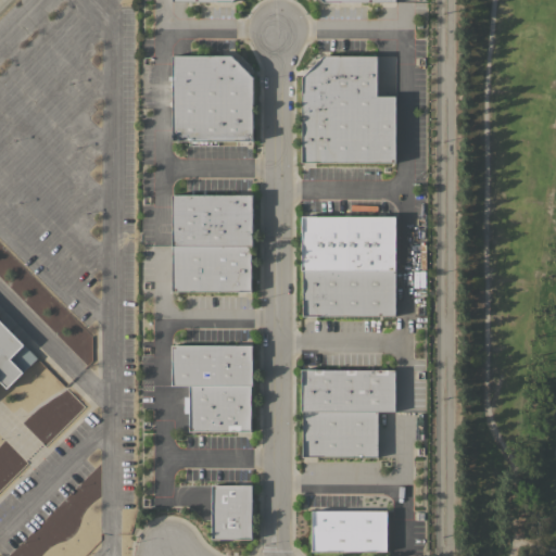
[(252,140),(172,140),(172,54),(230,54),(252,76),(252,140)]
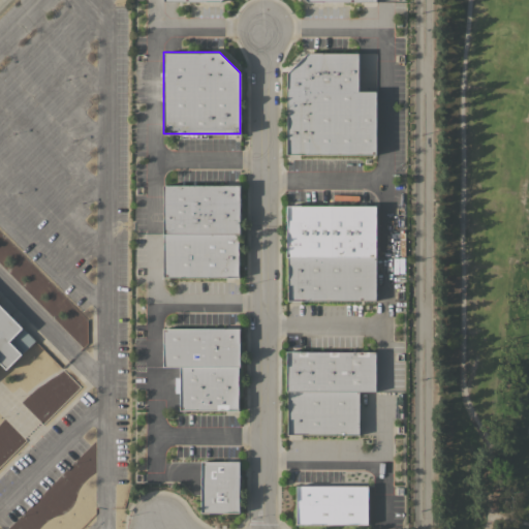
[(358,53),(358,91),(376,91),(375,154),(286,154),(287,72),(308,53),(358,53)]
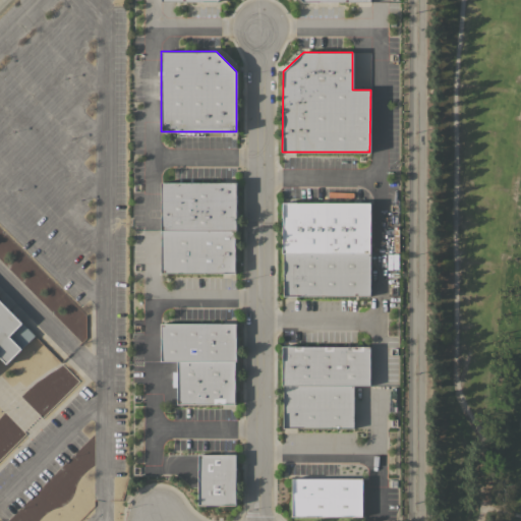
[(161,230),(161,182),(236,182),(236,230),(234,230),(161,230)]
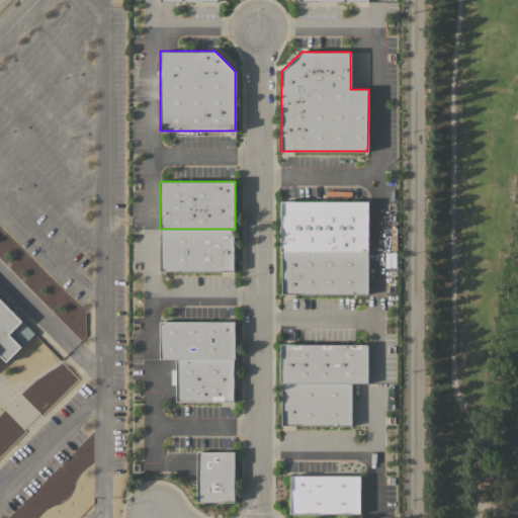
[(280,252),(280,201),(367,201),(367,251),(281,252),(280,252)]
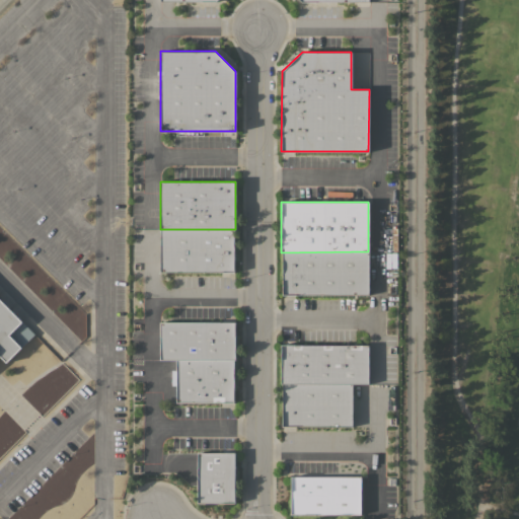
[(233,272),(160,272),(160,229),(233,229),(233,272)]
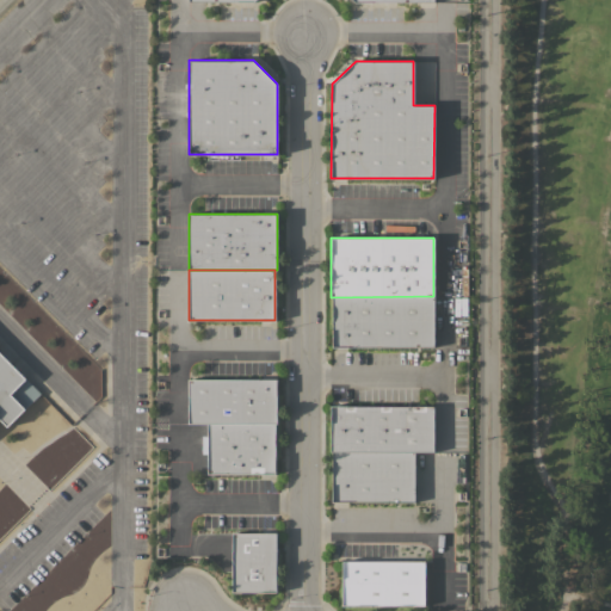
[(433,346),(332,346),(332,297),(433,296),(433,346)]
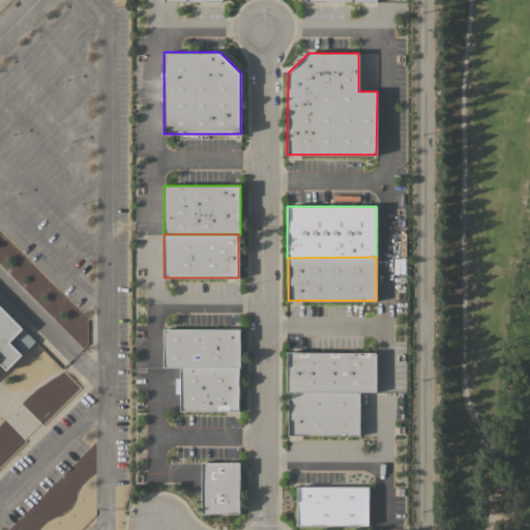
[(0,305),(35,342),(6,370),(0,363),(0,305)]
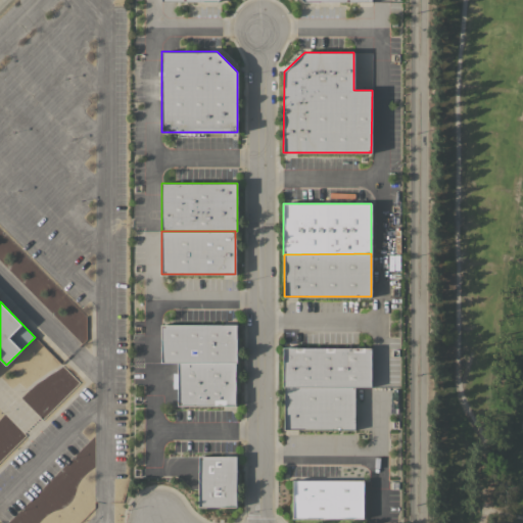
[(160,363),(160,324),(237,324),(237,362),(235,362),(177,363),(160,363)]
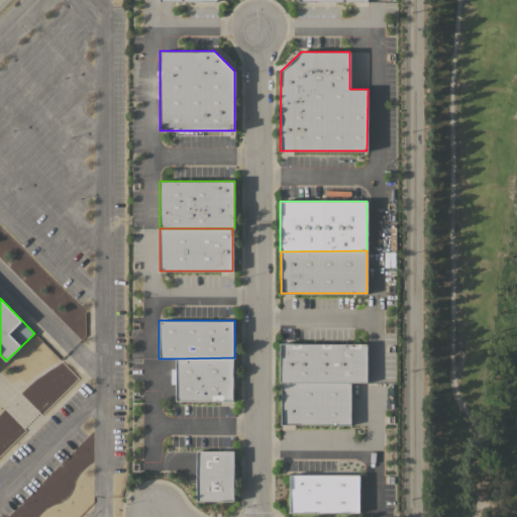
[(280,383),(280,343),(367,343),(367,383),(350,382),(281,383),(280,383)]
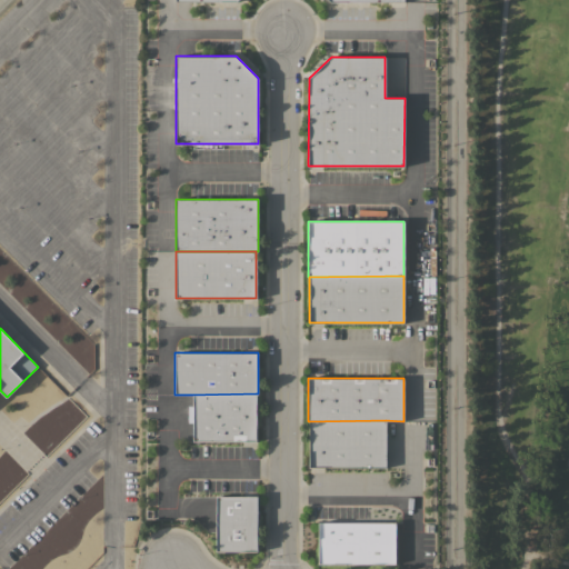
[(256,441),(192,441),(192,395),(256,393),(256,441)]
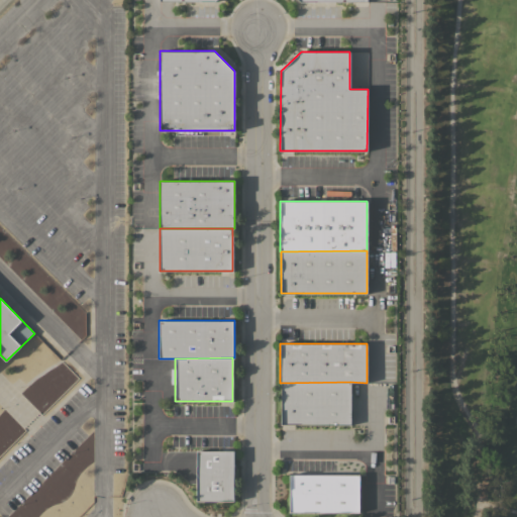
[(350,424),(281,424),(281,383),(350,382),(350,424)]
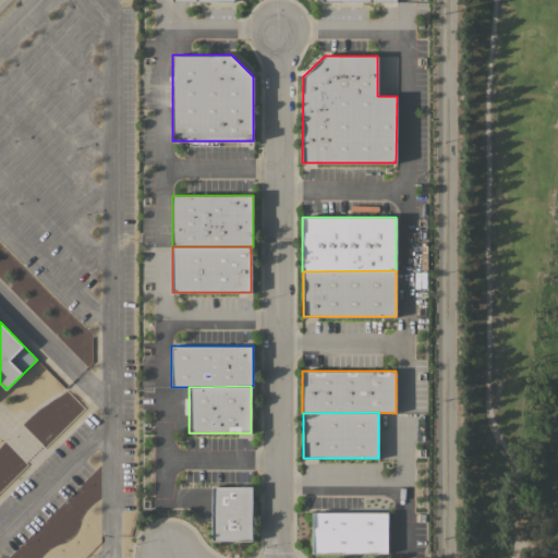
[(0,487),(25,465),(4,443),(0,446),(0,487)]
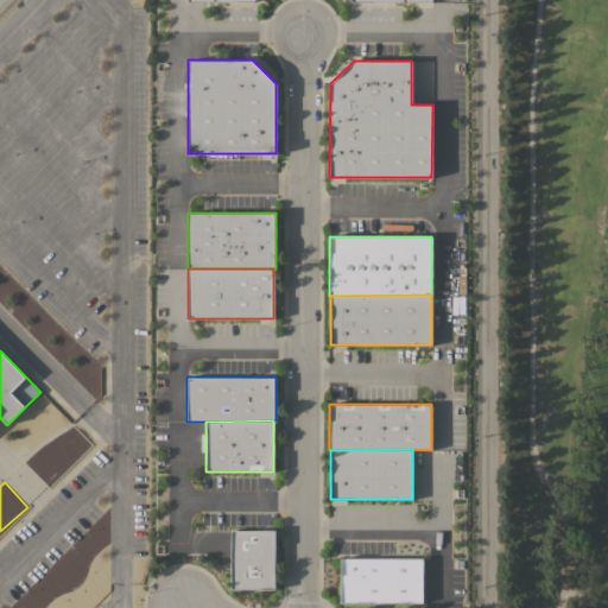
[(274,589),(230,589),(230,530),(274,530),(274,589)]
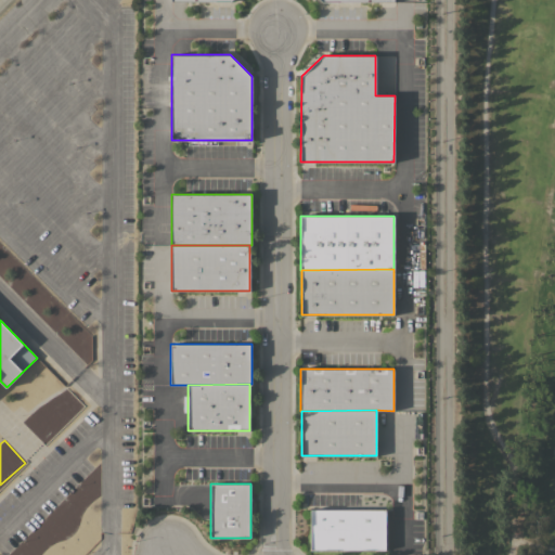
[(385,510),(385,550),(310,550),(310,510),(385,510)]
